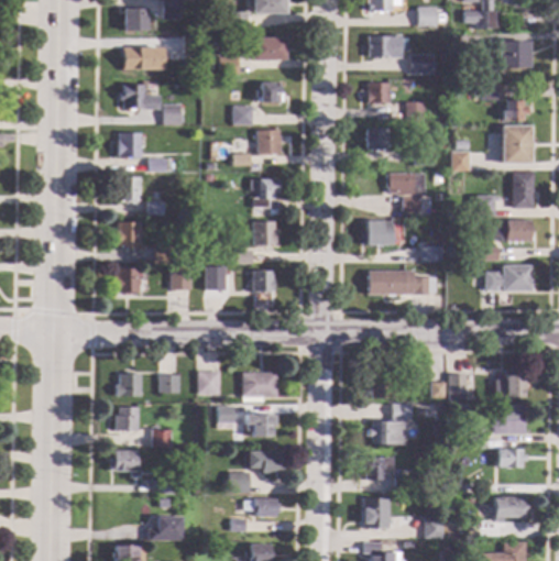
[(182,0),(182,19),(162,19),(161,0),(182,0)]
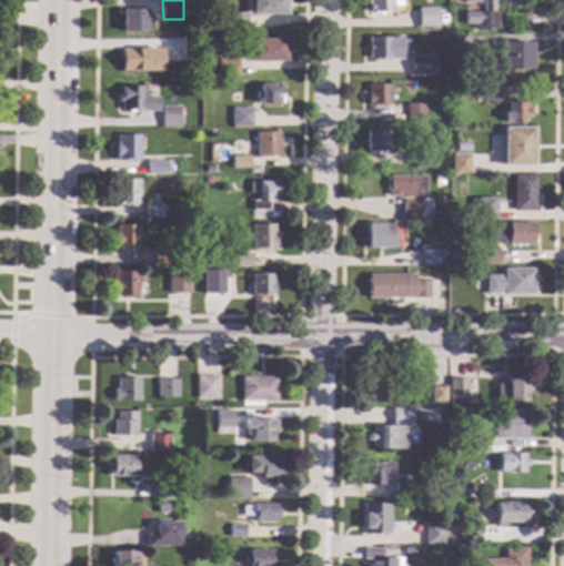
[(289,0),(289,13),(255,12),(255,0),(289,0)]
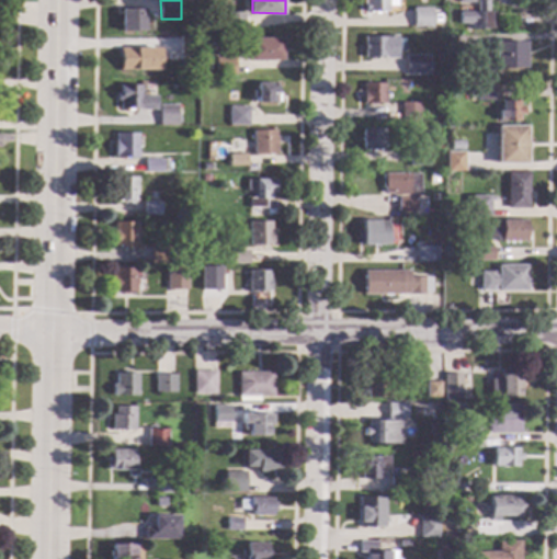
[(400,0),(400,4),(390,4),(390,10),(366,10),(366,0),(400,0)]
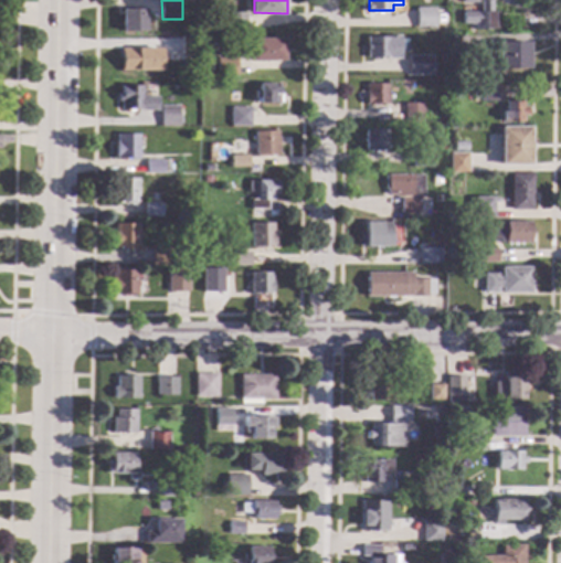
[(495,0),(495,10),(499,10),(499,28),(477,28),(477,23),(465,23),(466,10),(484,10),(484,0),(495,0)]
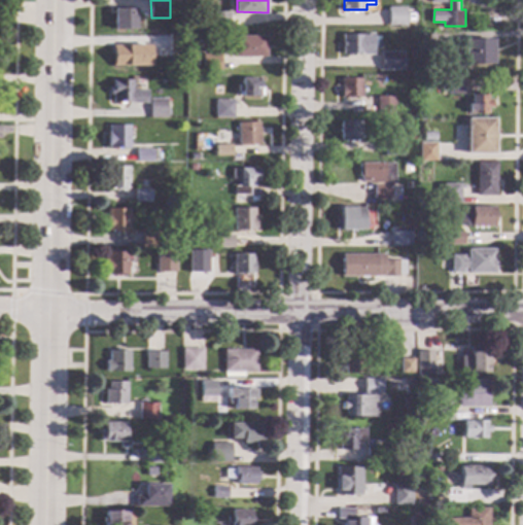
[(408,24),(391,24),(391,6),(409,6),(408,24)]
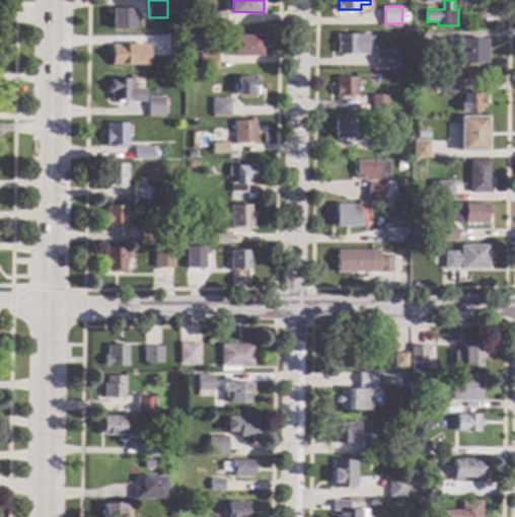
[(135,26),(115,26),(115,7),(135,7),(135,26)]
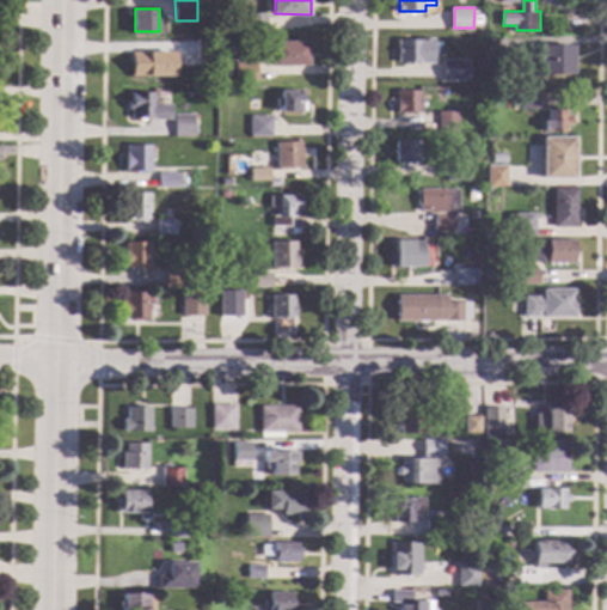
[(270,32),(249,32),(249,12),(270,12),(270,32)]
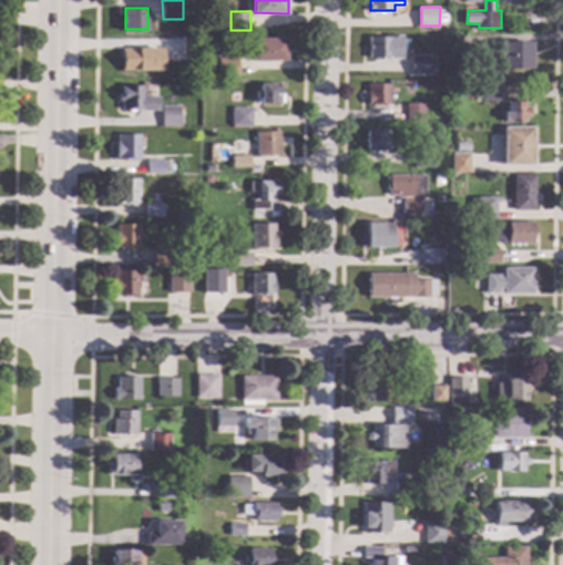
[(405,57),(371,57),(371,36),(392,37),(392,34),(405,34),(405,57)]
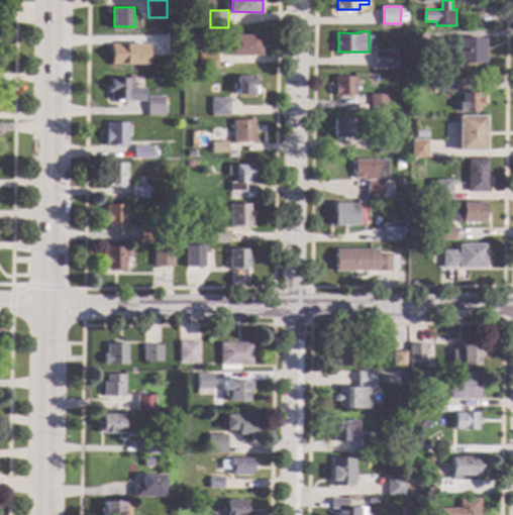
[(185,48),(169,48),(169,32),(185,32),(185,48)]
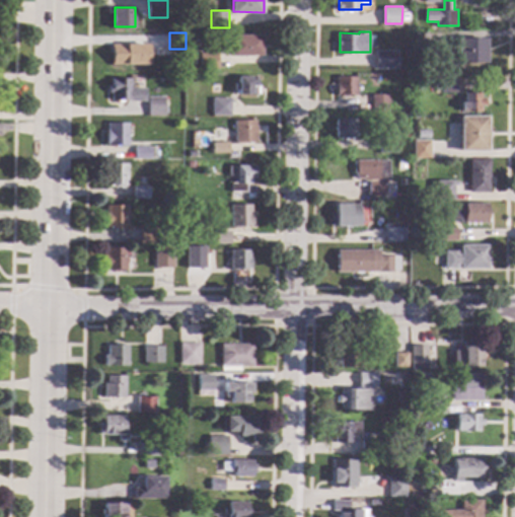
[(263,54),(232,54),(232,45),(229,45),(229,37),(232,37),(232,33),(263,34),(263,54)]
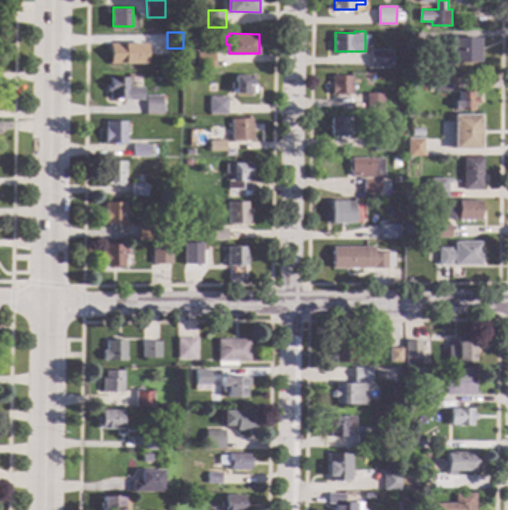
[(480,60),(452,60),(453,37),(481,37),(480,60)]
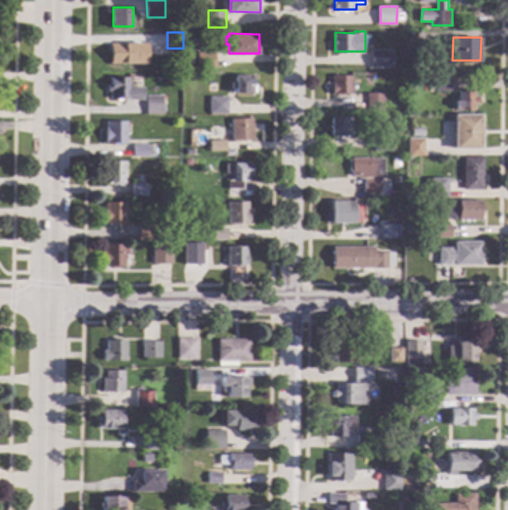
[(148,62),(112,62),(112,43),(148,43),(148,62)]
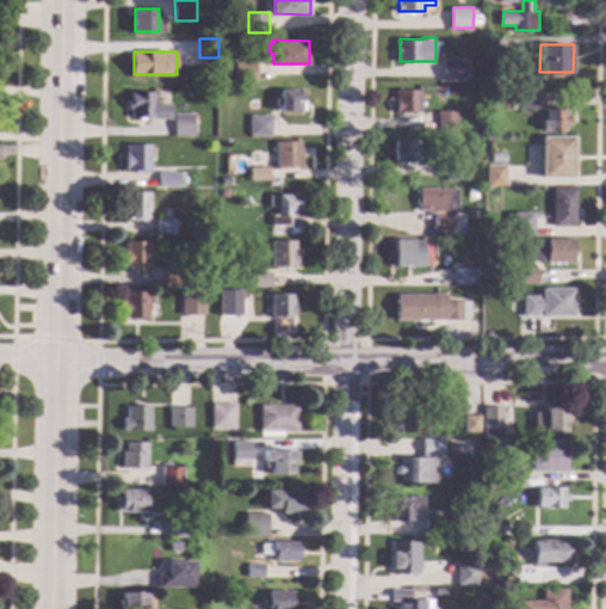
[(470,79),(445,79),(445,59),(471,59),(470,79)]
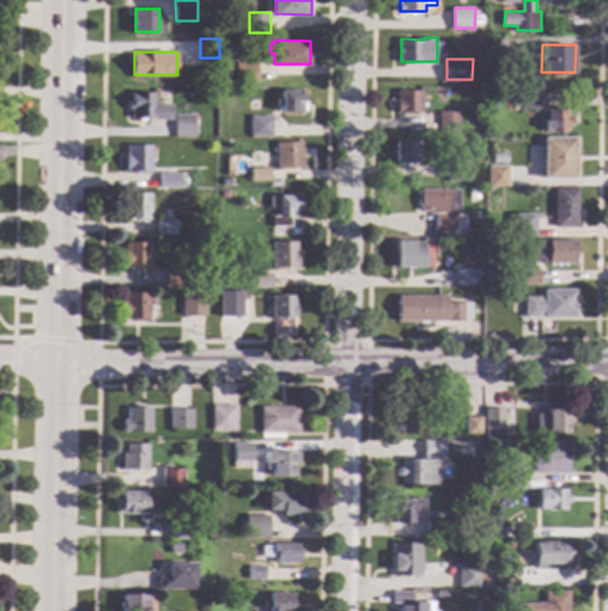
[(304,101),(309,101),(309,110),(284,109),(284,89),(304,89),(304,101)]
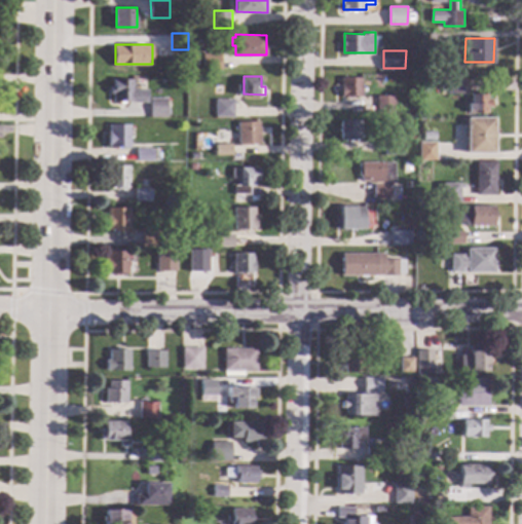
[(364,96),(343,95),(344,77),(364,77),(364,96)]
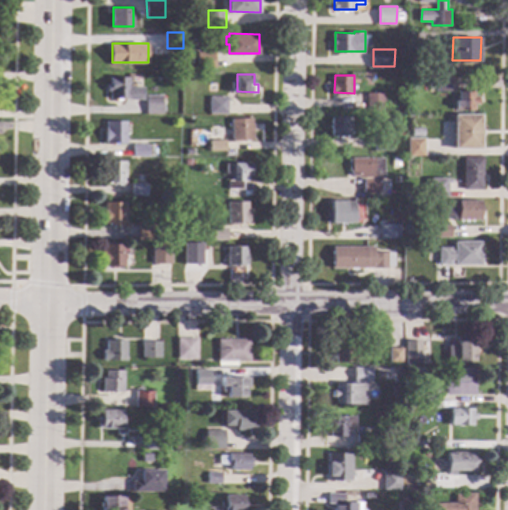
[(452,91),(437,90),(437,75),(452,75),(452,91)]
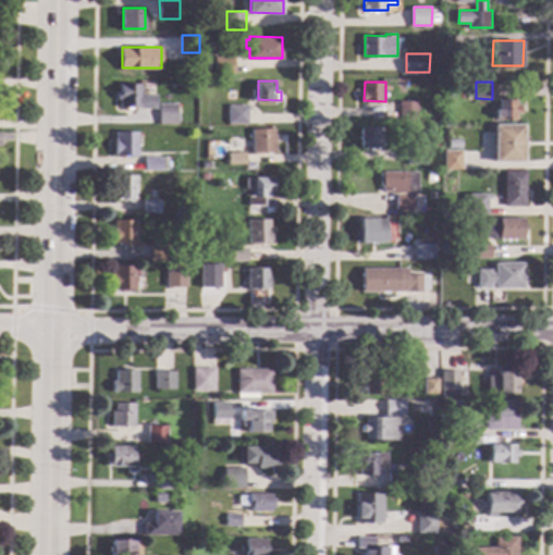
[(143,94),(158,94),(158,107),(122,107),(122,98),(120,98),(120,91),(122,91),(123,83),(143,83),(143,94)]
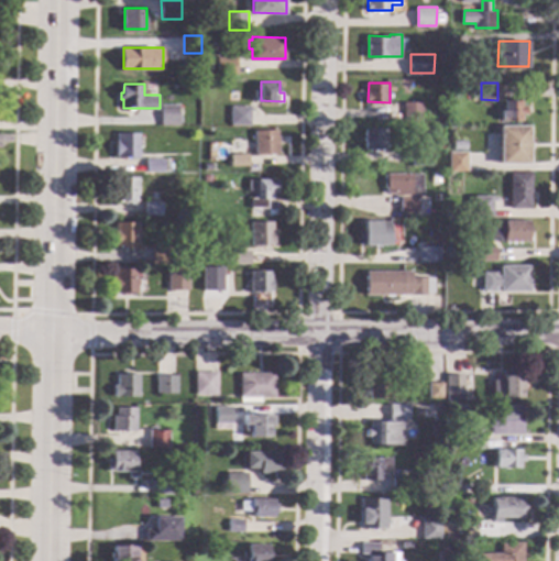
[(523,105),(528,106),(528,113),(524,113),(524,120),(502,119),(502,110),(505,110),(505,98),(523,98),(523,105)]
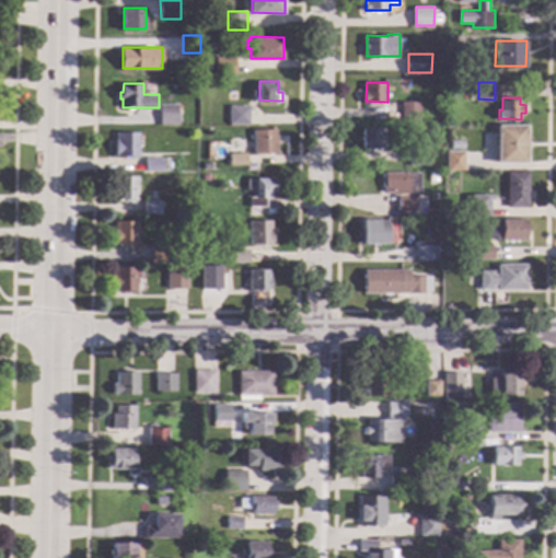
[(421,119),(404,119),(405,101),(423,102),(421,119)]
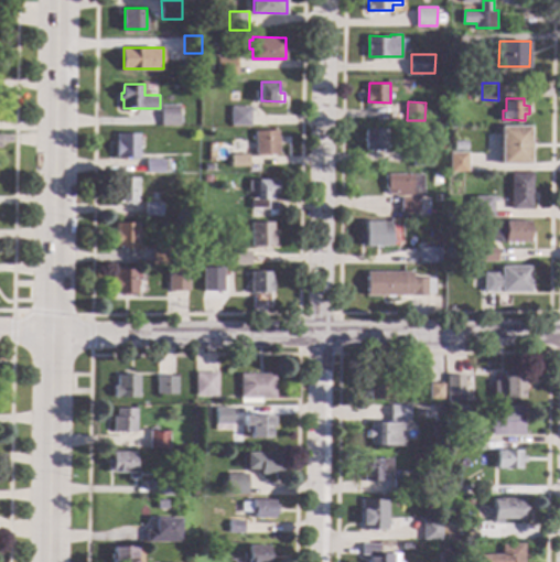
[(182,123),(163,123),(163,104),(182,104),(182,123)]
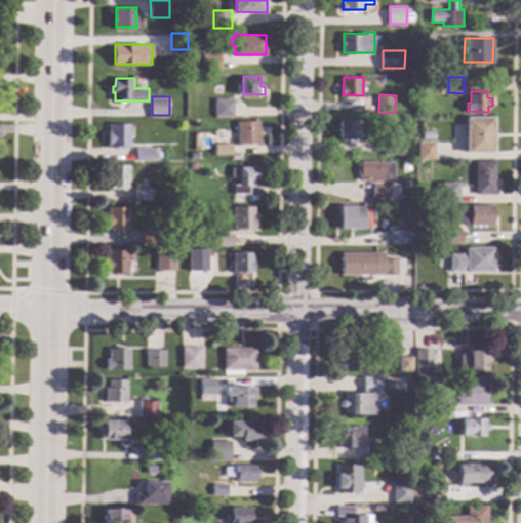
[(236,116),(217,116),(218,97),(236,98),(236,116)]
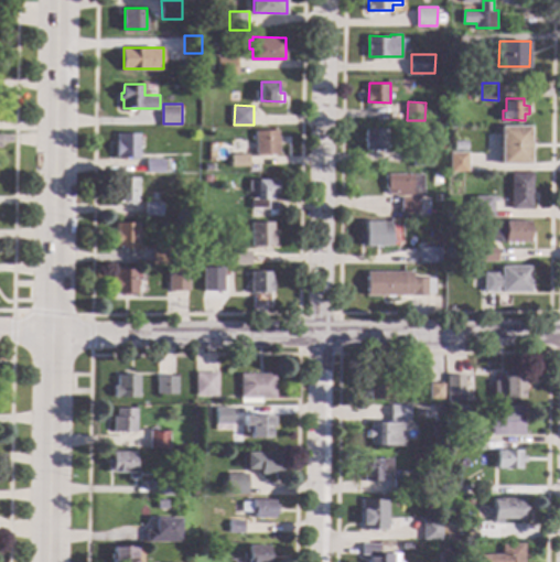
[(531,163),(502,163),(502,126),(532,126),(531,163)]
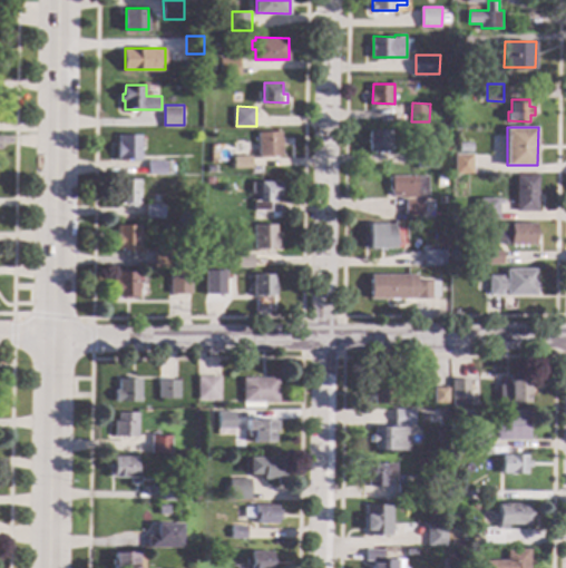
[(394,149),(372,149),(372,130),(394,130),(394,149)]
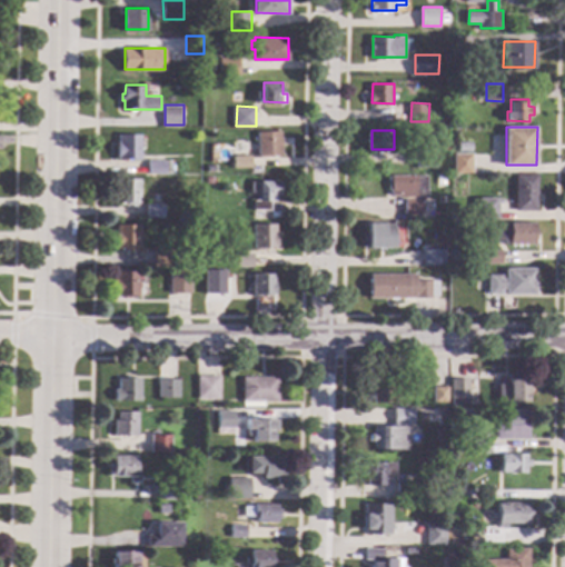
[(285,153),(259,153),(260,131),(286,131),(285,153)]
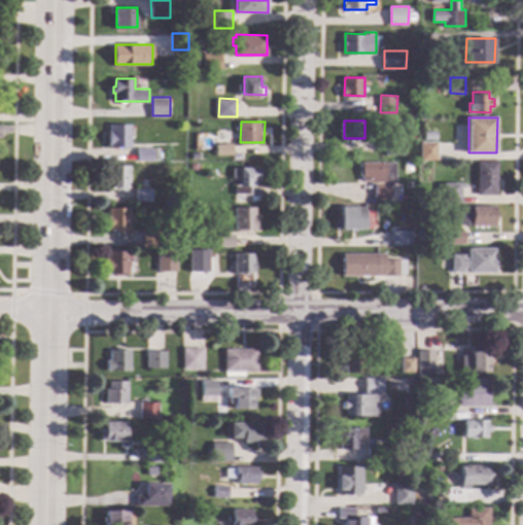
[(133,145),(112,145),(112,144),(110,144),(110,131),(112,131),(112,124),(133,124),(133,145)]
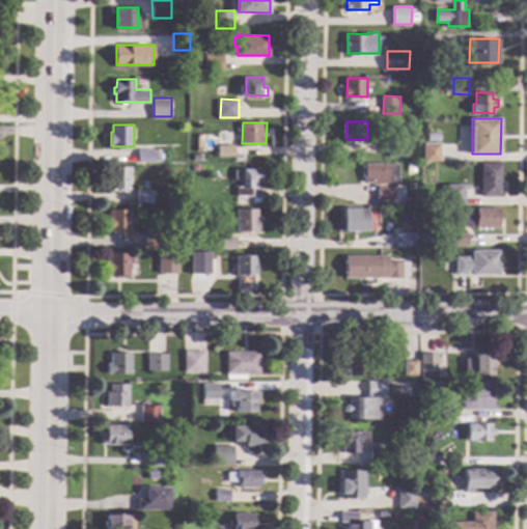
[(442,141),(430,141),(430,131),(442,131),(442,141)]
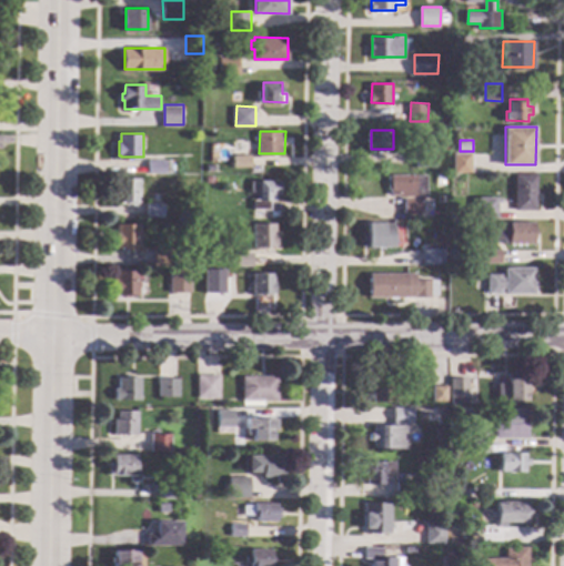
[(439,165),(418,165),(418,149),(439,149),(439,165)]
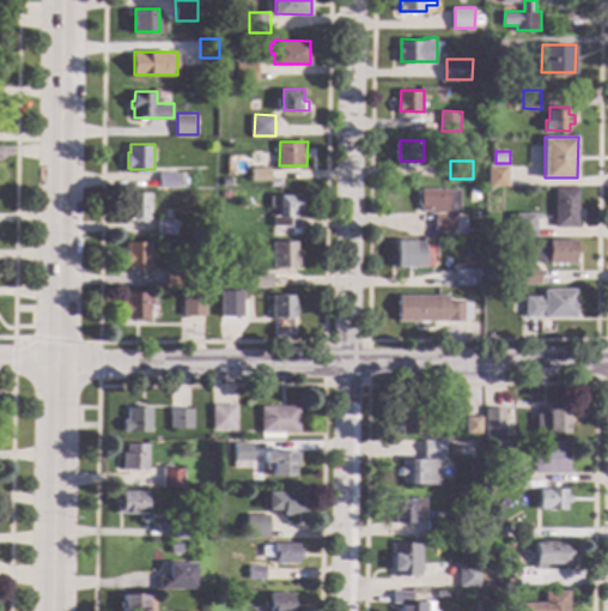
[(511,185),(491,185),(491,164),(511,165),(511,185)]
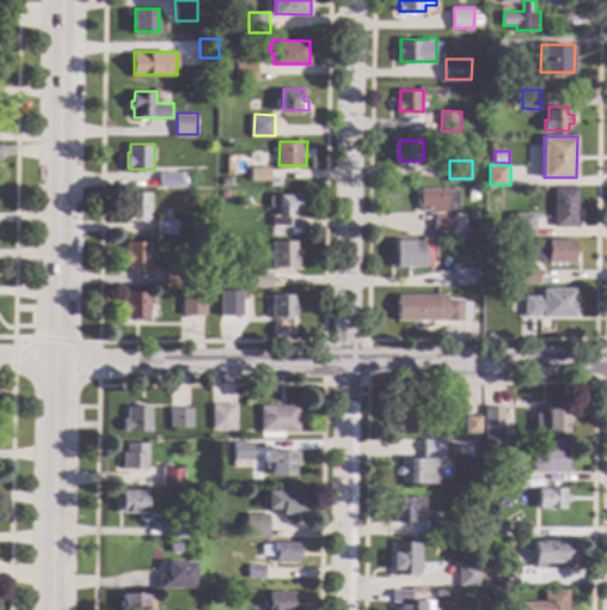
[(273,180),(253,180),(255,166),(273,168),(273,180)]
